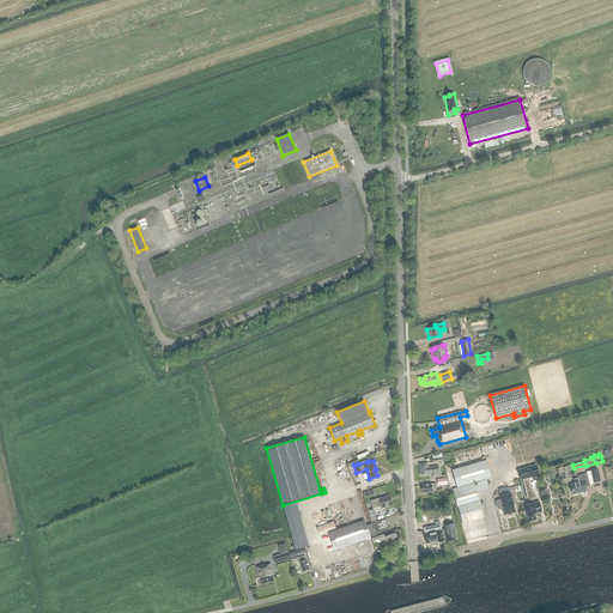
[(486,461),(453,471),(457,487),(491,478),(486,461)]
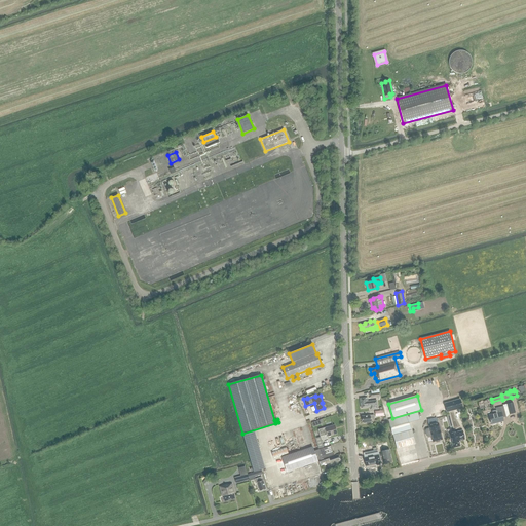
[(377,409),(376,401),(368,402),(368,398),(360,399),(362,409),(370,408),(370,410),(377,409)]
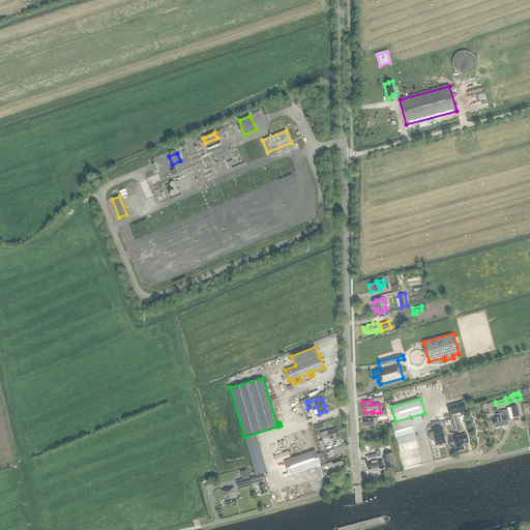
[(449,414),(466,409),(464,401),(447,406),(449,414)]
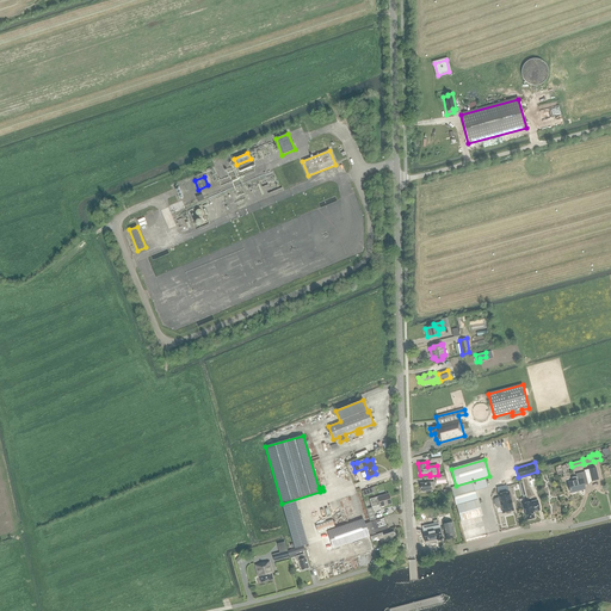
[(598,480),(596,468),(588,469),(592,481),(598,480)]
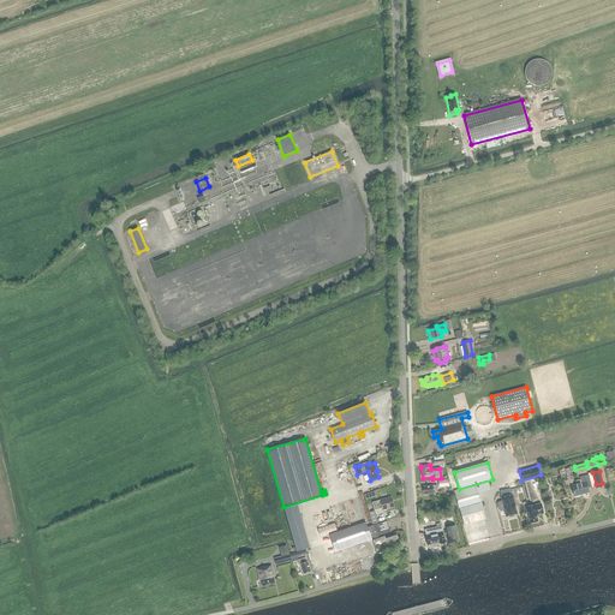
[(589,493),(586,485),(591,484),(589,476),(580,478),(580,479),(579,479),(578,479),(575,481),(575,483),(575,485),(572,487),(574,496),(589,493)]
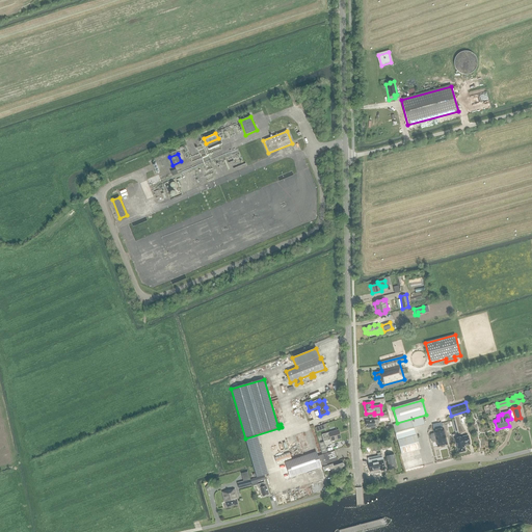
[(416,434),(414,427),(424,425),(422,417),(393,425),(401,454),(420,449),(416,434)]
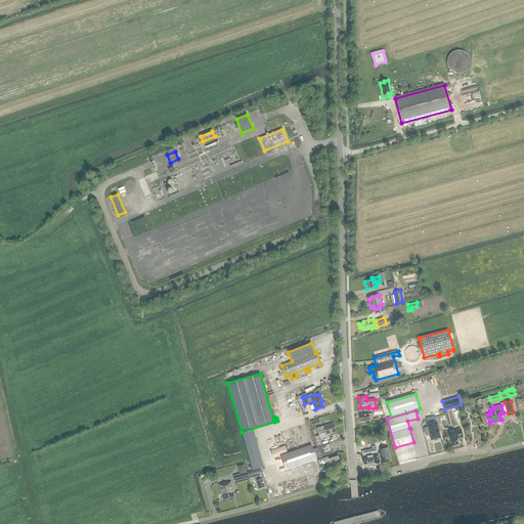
[(428,424),(429,427),(425,428),(424,429),(424,430),(425,434),(426,435),(427,435),(430,434),(432,440),(433,439),(434,440),(435,440),(437,440),(438,439),(438,438),(440,438),(436,422),(428,424)]
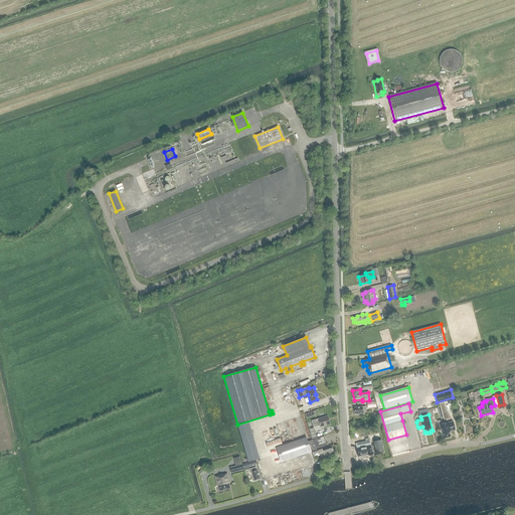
[(318,419),(312,421),(313,426),(314,427),(318,426),(321,425),(321,427),(322,427),(324,427),(324,426),(330,424),(328,416),(318,418),(318,419)]
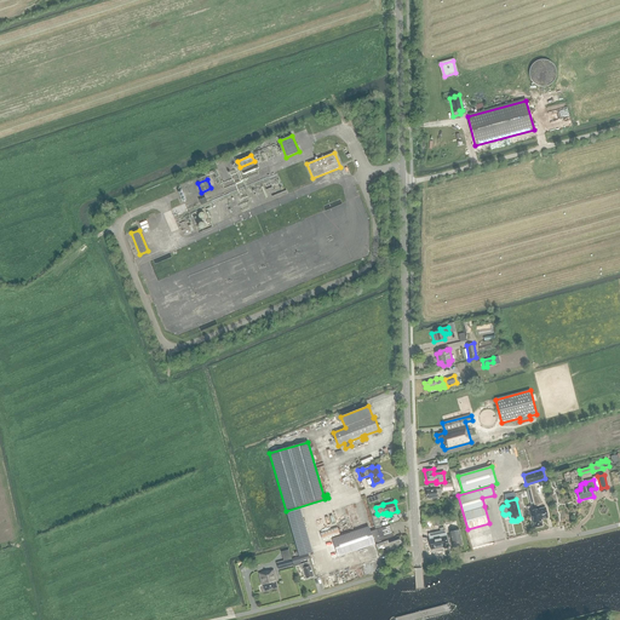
[(529,521),(530,522),(532,521),(532,522),(533,522),(534,528),(543,527),(541,520),(543,520),(547,518),(545,507),(539,510),(539,509),(534,510),(529,511),(530,517),(529,518),(529,521)]
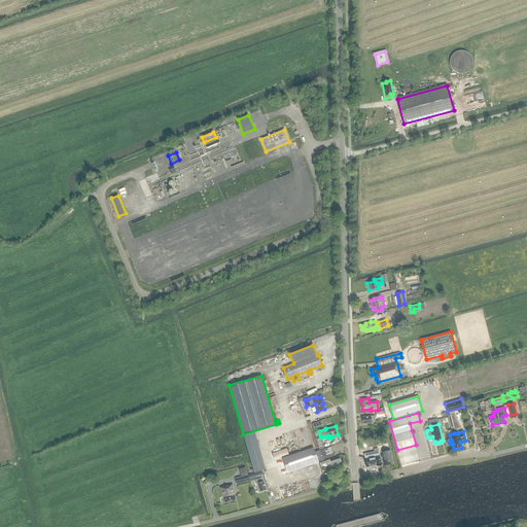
[(315,452),(313,448),(282,458),(287,472),(318,463),(318,461),(335,456),(331,447),(315,452)]
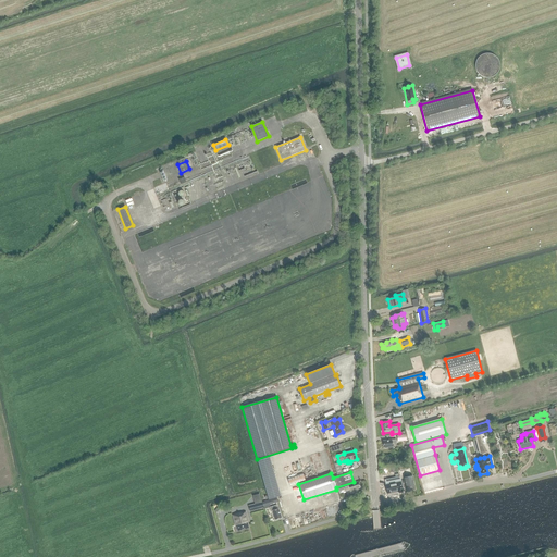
[(306,481),(302,473),(287,478),(291,486),(306,481)]
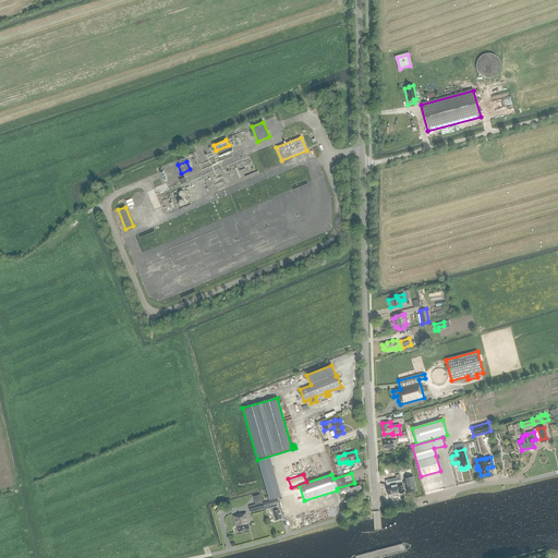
[(403,492),(401,477),(386,481),(387,486),(388,495),(398,493),(400,494),(403,494),(403,492)]
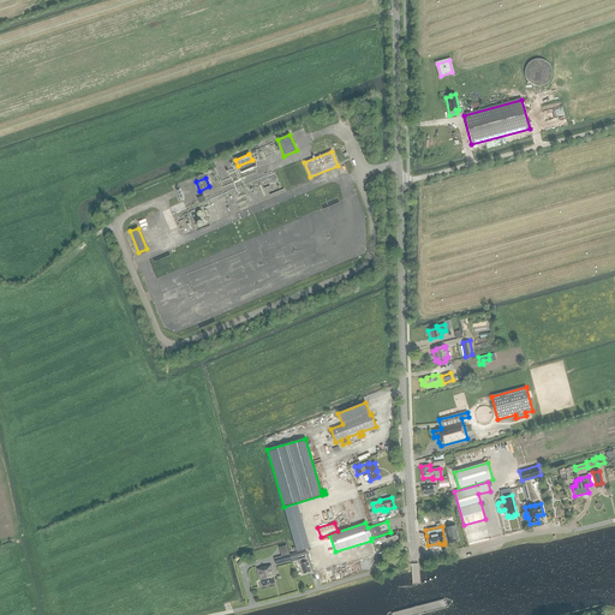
[(459,542),(455,526),(447,529),(449,543),(459,542)]
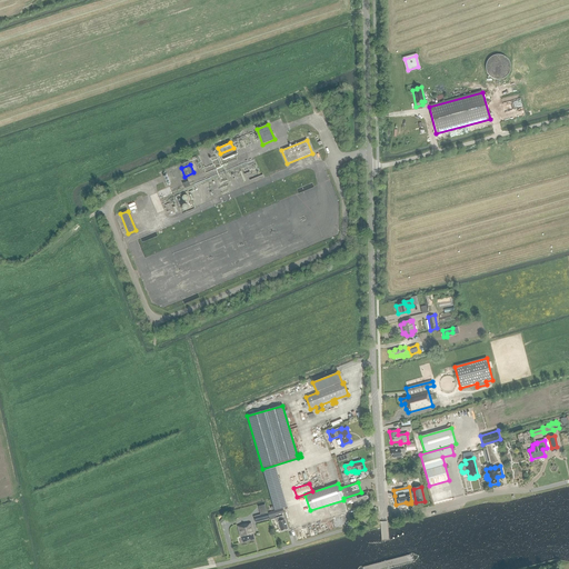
[(369,500),(367,495),(357,498),(356,497),(346,500),(347,503),(353,501),(355,506),(359,503),(359,505),(362,503),(363,502),(369,500)]
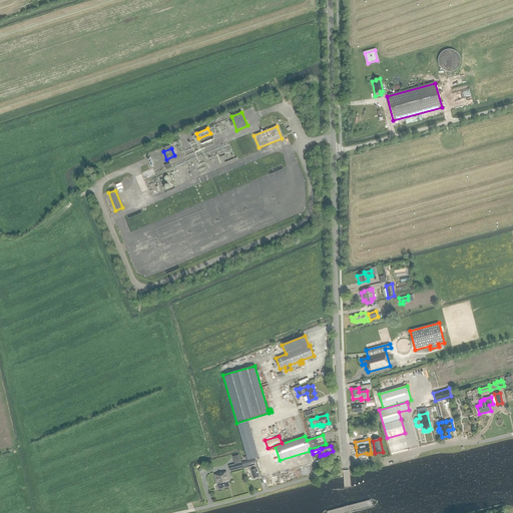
[(257,462),(255,458),(242,462),(243,466),(257,462)]
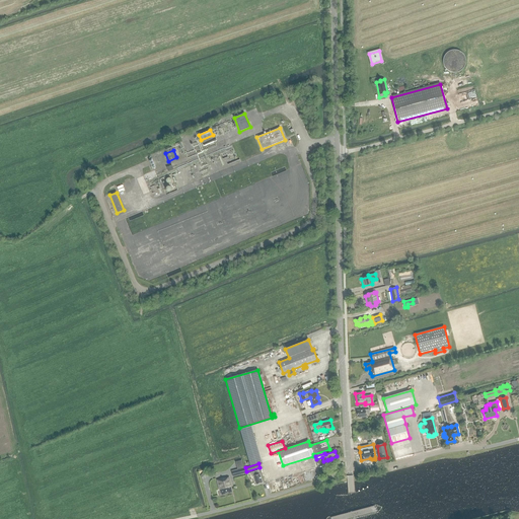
[(245,473),(244,468),(232,471),(234,476),(245,473)]
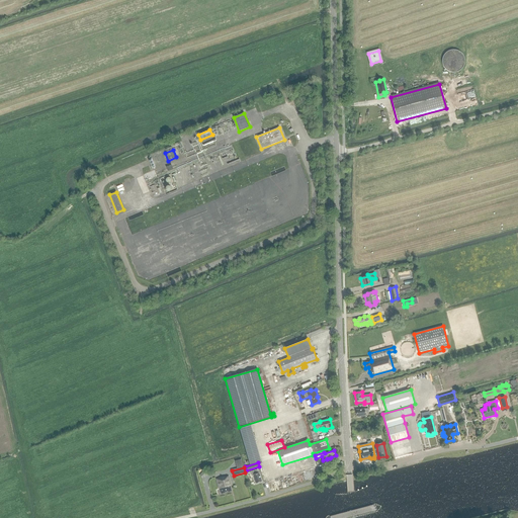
[(262,482),(259,473),(258,473),(257,470),(251,472),(252,476),(254,476),(256,483),(262,482)]
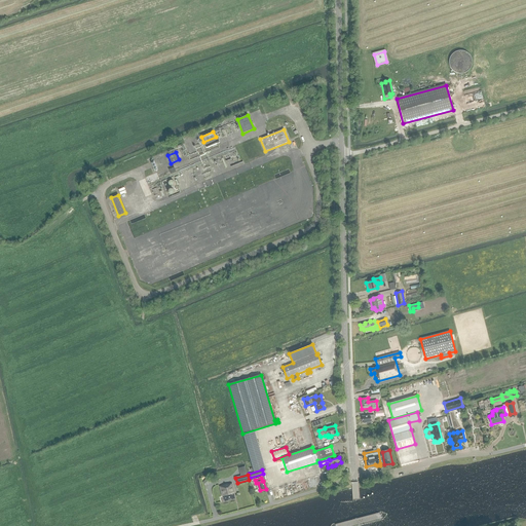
[(235,499),(233,493),(234,493),(232,484),(228,485),(228,484),(220,486),(223,497),(224,497),(225,501),(235,499)]
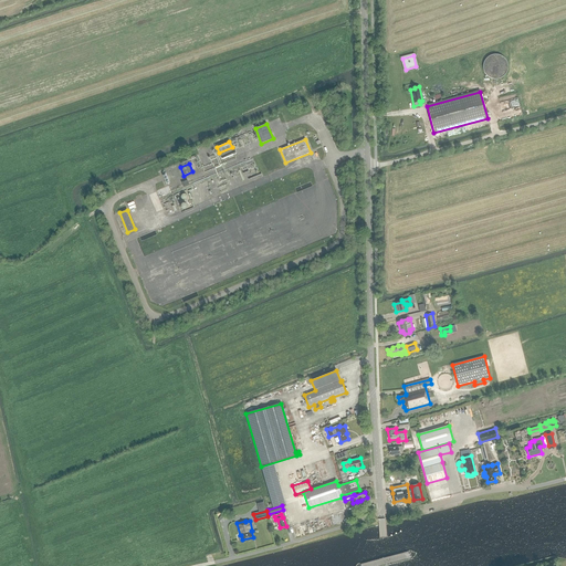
[(389,556),(381,558),(383,565),(384,565),(391,564),(389,556)]
